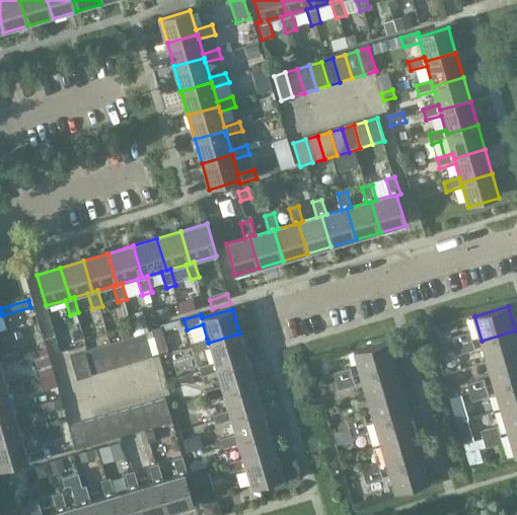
[(447,332),(443,315),(430,318),(434,335),(447,332)]
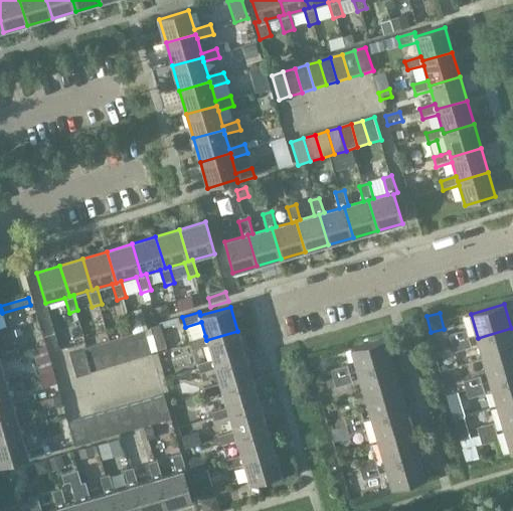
[(512,333),(511,328),(478,338),(484,361),(512,352),(512,333)]
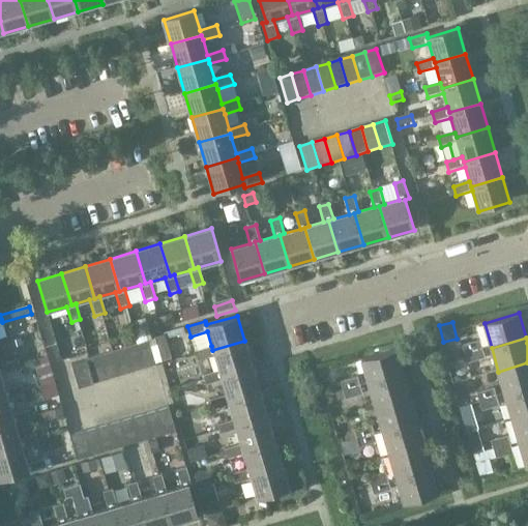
[(0,350),(9,347),(7,339),(0,340),(0,350)]
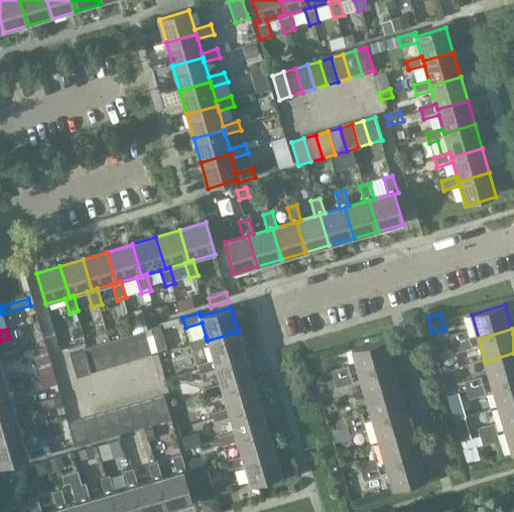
[(207,341),(206,337),(189,342),(193,350),(209,345),(213,360),(214,365),(245,355),(238,332),(207,341)]
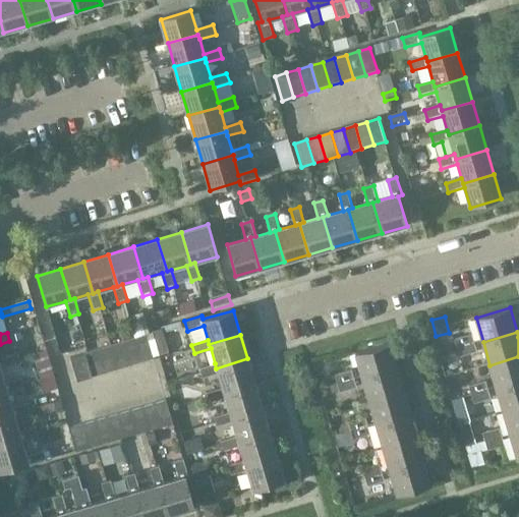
[(459,349),(476,344),(473,335),(456,340),(459,349)]
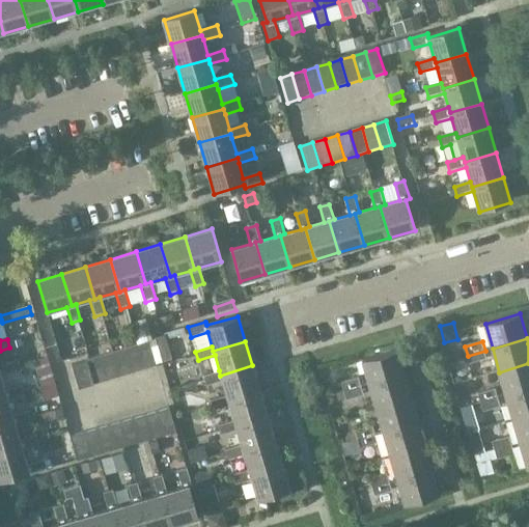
[(150,342),(138,347),(145,371),(158,367),(150,342)]
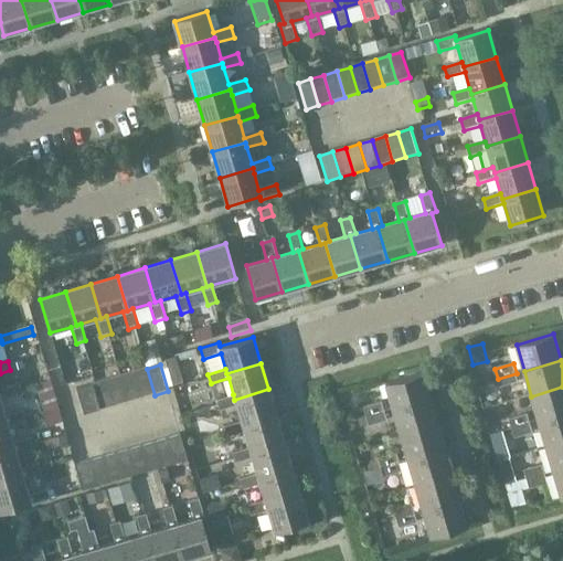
[(147,369),(134,373),(141,399),(155,395),(147,369)]
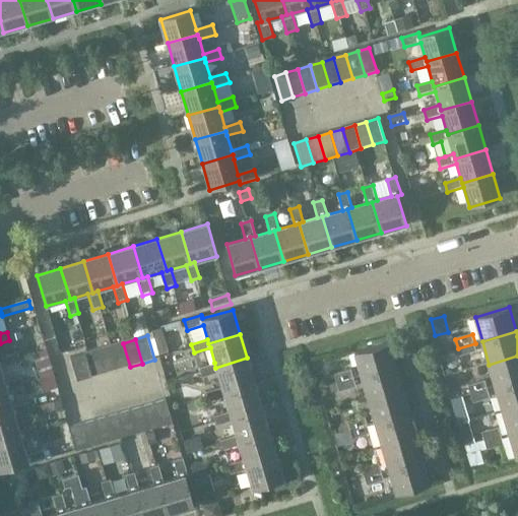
[(123,343),(110,347),(118,371),(130,367),(123,343)]
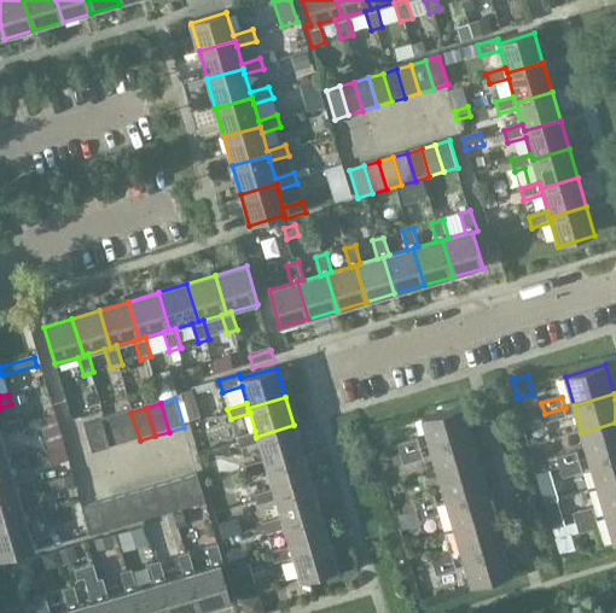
[(420,419),(429,448),(470,436),(462,408),(420,419)]
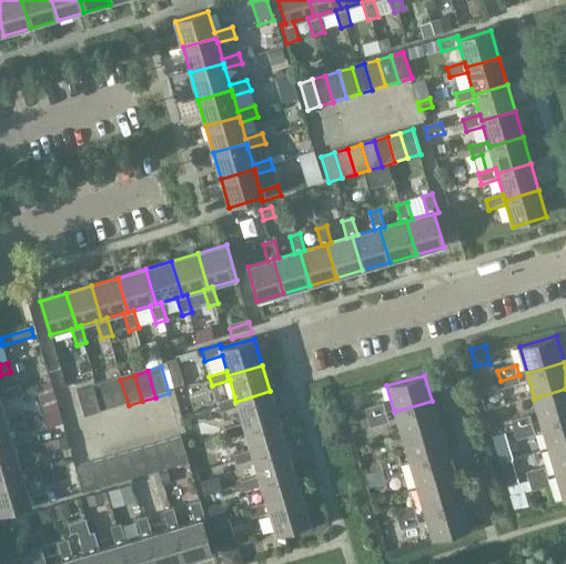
[(522,384),(519,375),(501,381),(503,390),(522,384)]
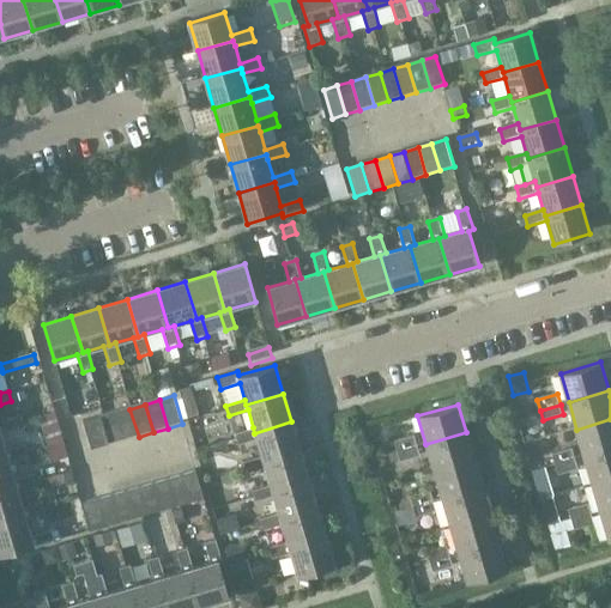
[(191,408),(192,429),(228,427),(228,415),(215,417),(213,407),(191,408)]
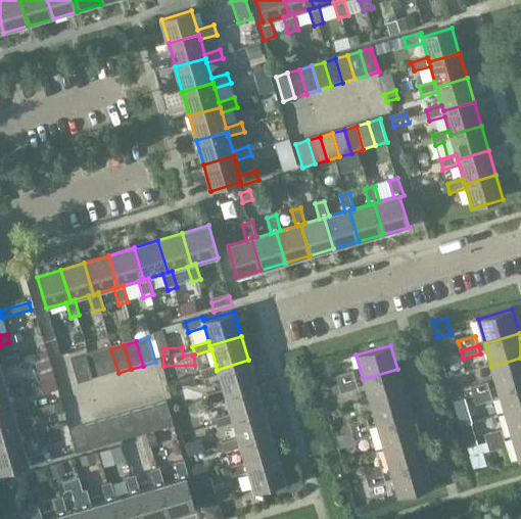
[(110,349),(98,352),(105,377),(119,373),(110,349)]
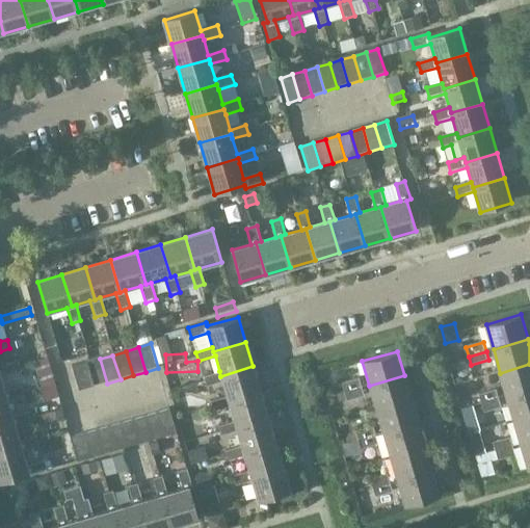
[(95,387),(107,384),(100,359),(87,363),(87,365),(95,387)]
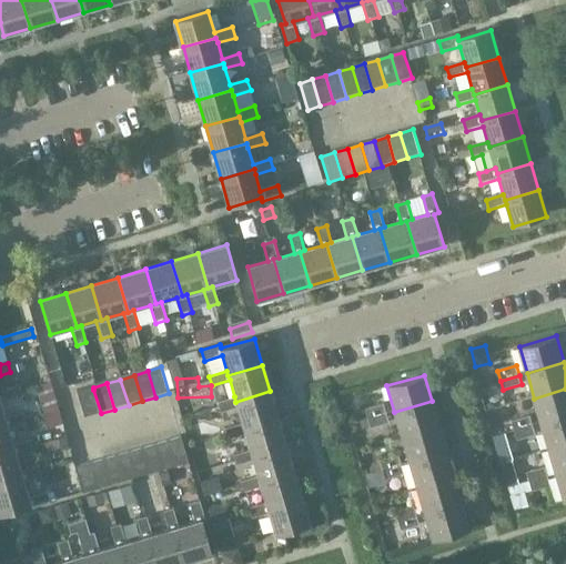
[(0,393),(0,403),(0,404),(18,399),(16,389),(0,393)]
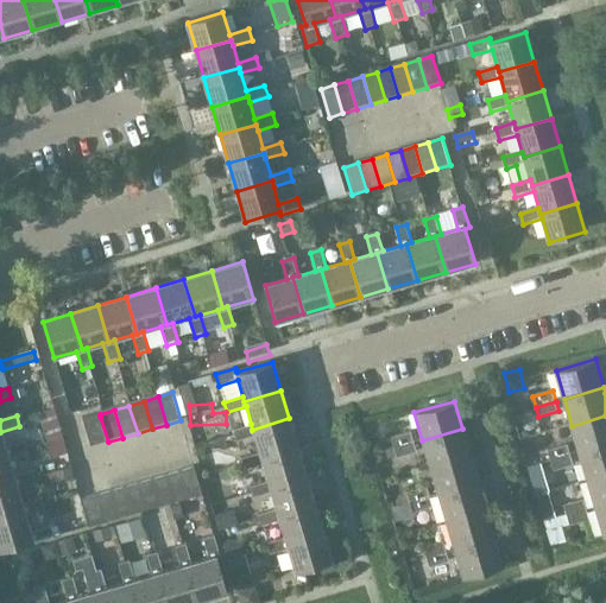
[(605,416),(572,426),(580,454),(605,445),(605,416)]
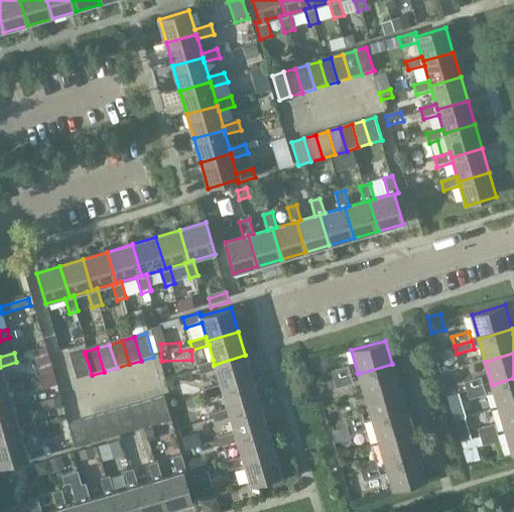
[(77,380),(92,375),(85,354),(70,358),(77,380)]
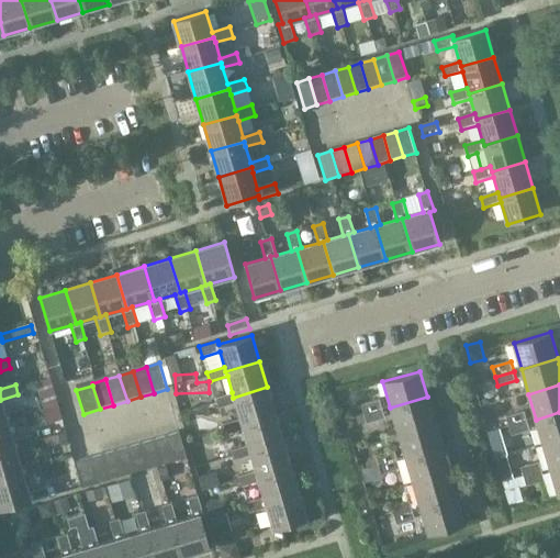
[(275,413),(267,387),(233,398),(232,392),(214,398),(219,411),(236,405),(239,420),(241,424),(275,413)]
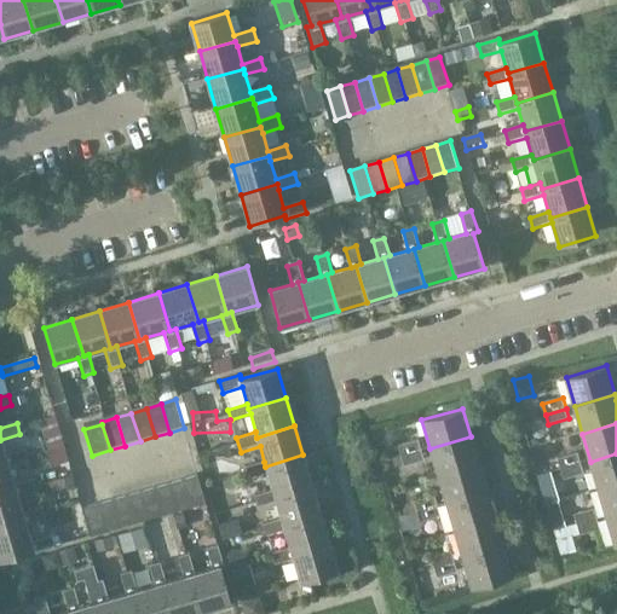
[(430,449),(438,476),(479,465),(471,436),(430,449)]
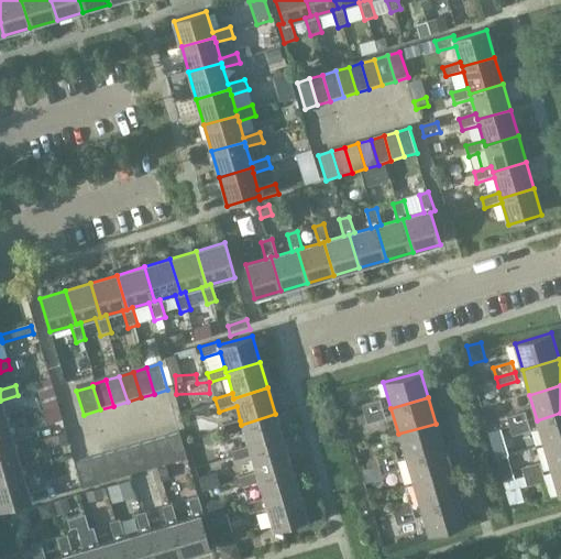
[(0,425),(7,424),(8,426),(25,422),(22,412),(4,416),(2,406),(0,401),(0,399),(0,425)]
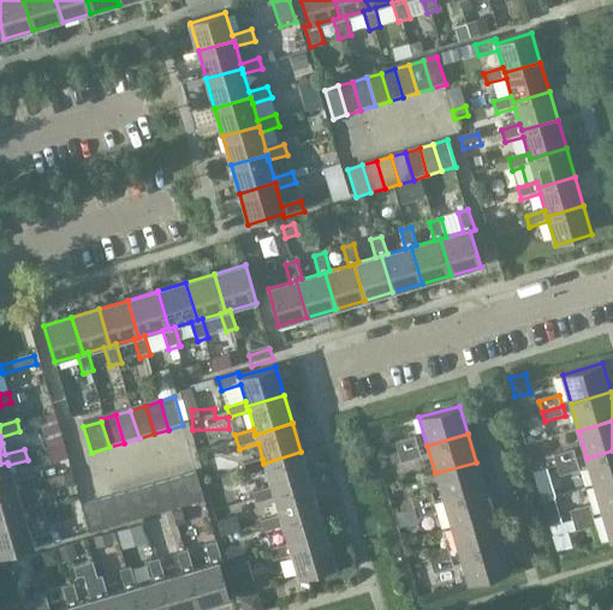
[(396,444),(398,454),(418,448),(416,438),(396,444)]
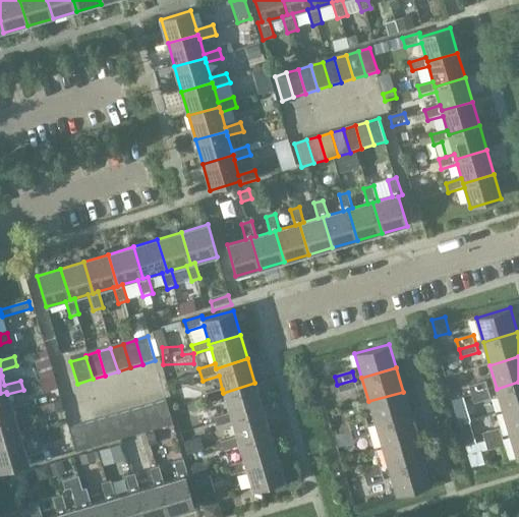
[(354,380),(337,385),(340,394),(357,389),(354,380)]
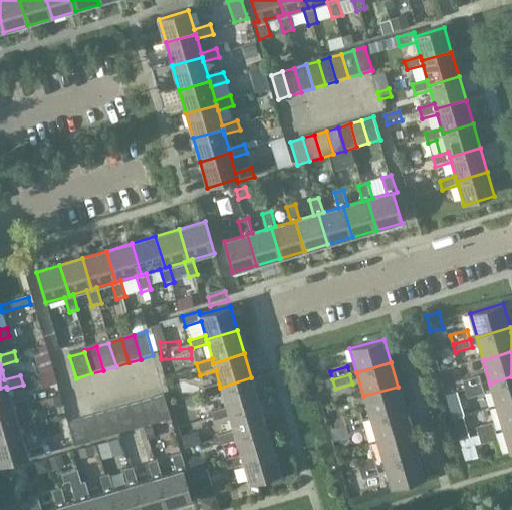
[(464,381),(466,391),(483,386),(481,376),(464,381)]
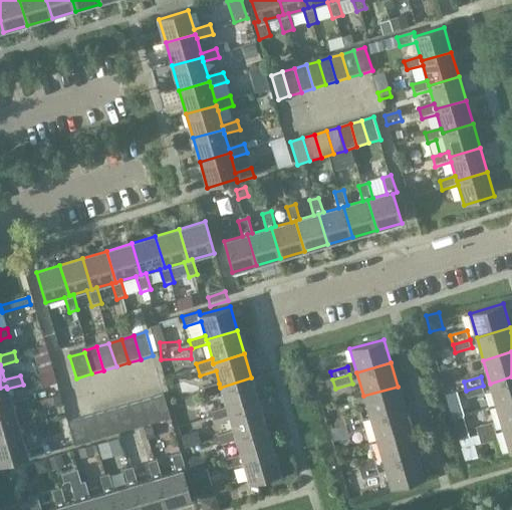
[(511,376),(490,384),(497,407),(511,403),(511,376)]
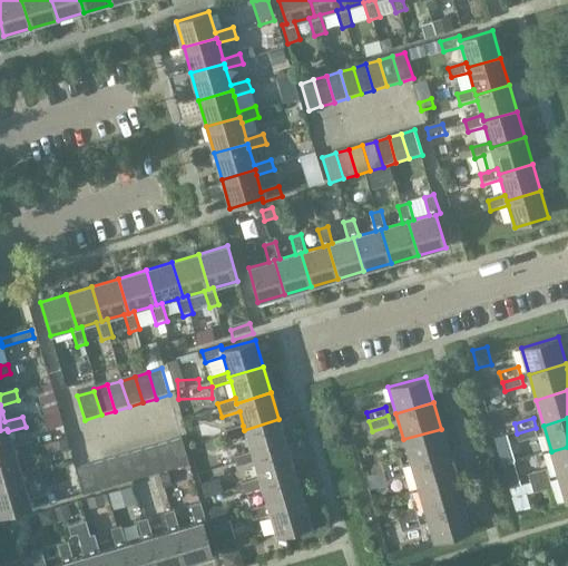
[(244,430),(243,426),(226,431),(229,440),(246,436),(252,452),(253,456),(286,446),(278,419),(244,430)]
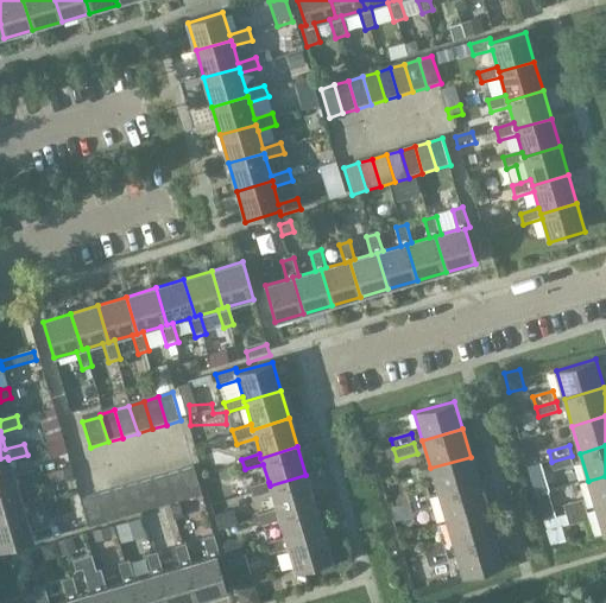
[(572,456),(551,462),(555,471),(575,467),(572,456)]
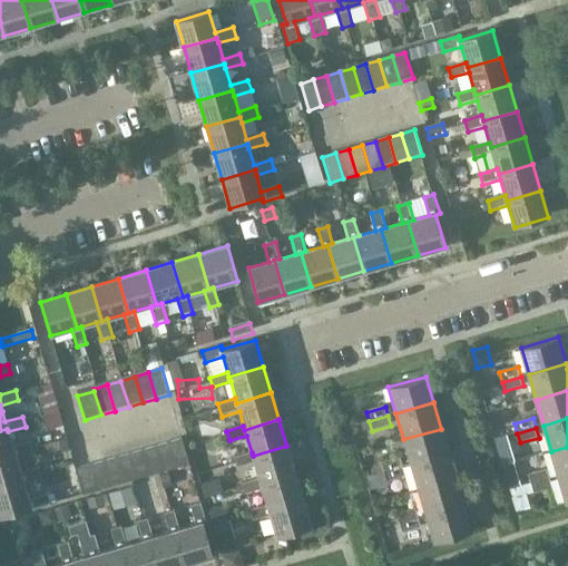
[(0,430),(0,459),(15,456),(16,458),(33,452),(31,441),(12,448),(8,431),(7,429),(0,430)]
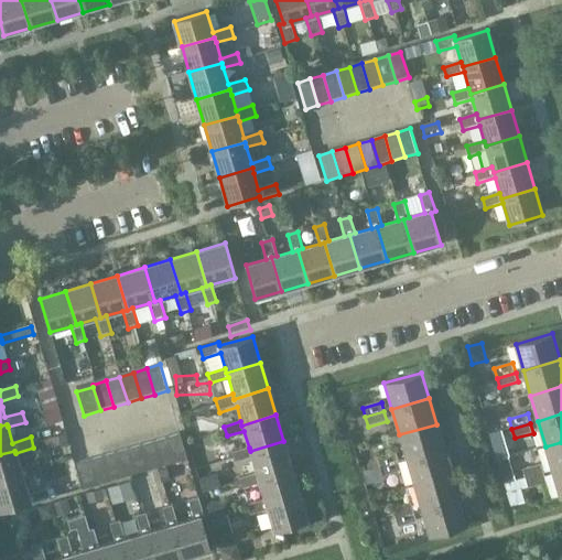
[(436,424),(399,434),(407,460),(443,450),(436,424)]
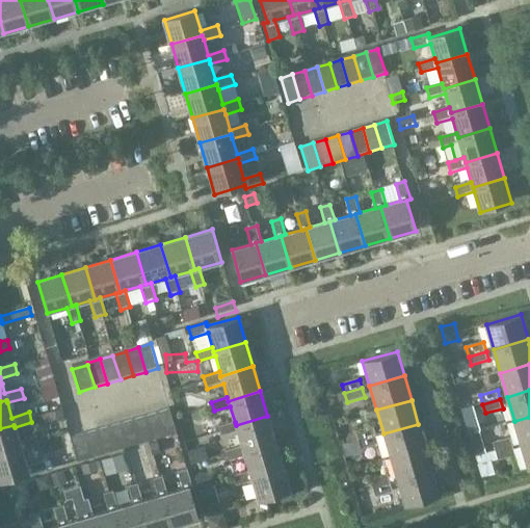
[(169,410),(157,413),(164,438),(177,434),(169,410)]
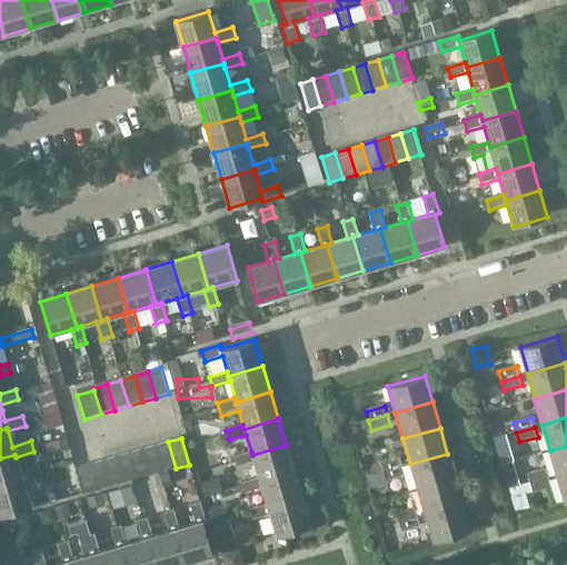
[(176,468),(168,442),(155,446),(162,473),(176,468)]
